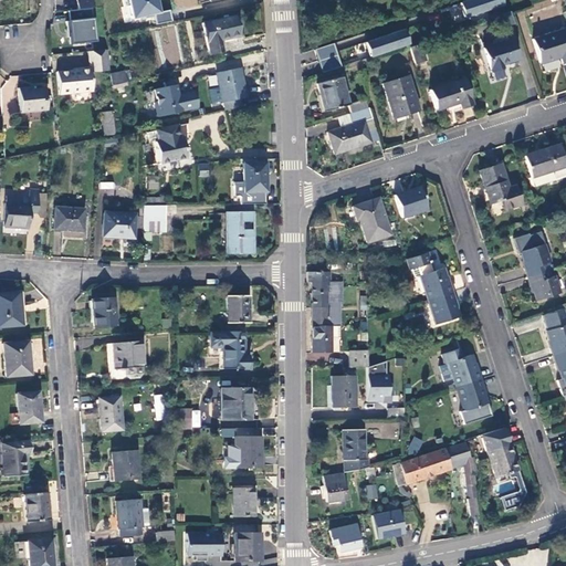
[(92,0),(75,0),(77,11),(91,9),(94,9),(92,0)]
